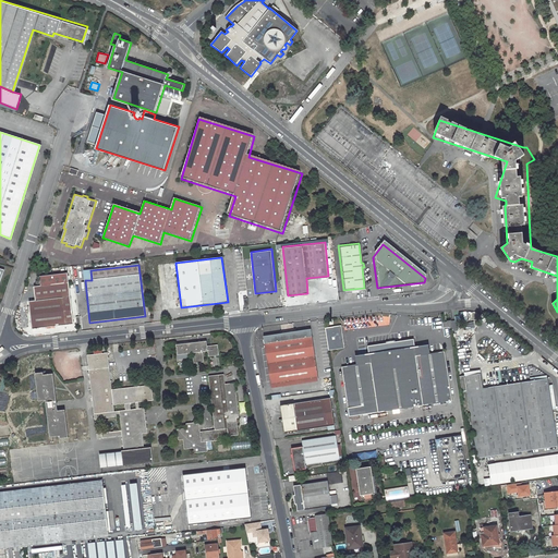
[(29,302),(33,329),(73,325),(68,274),(40,278),(41,286),(35,287),(36,301),(29,302)]
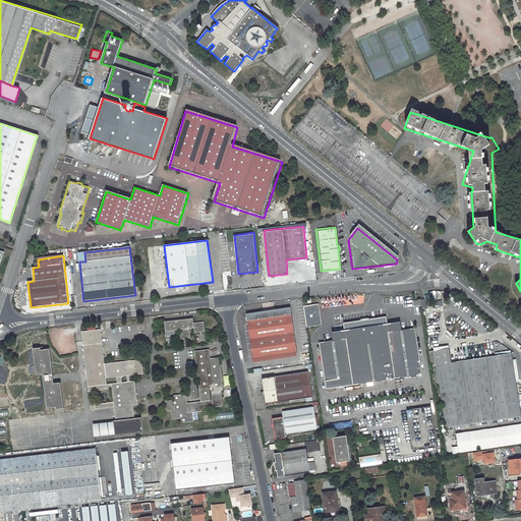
[(428,298),(419,299),(411,301),(412,306),(420,305),(420,309),(426,308),(425,302),(429,302),(428,298)]
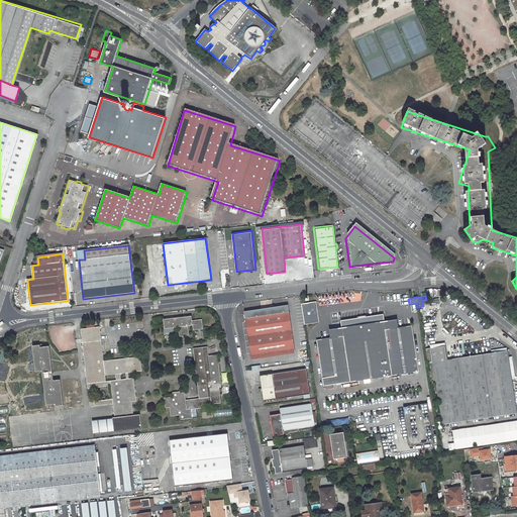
[(300,304),(303,324),(317,322),(314,302),(300,304)]
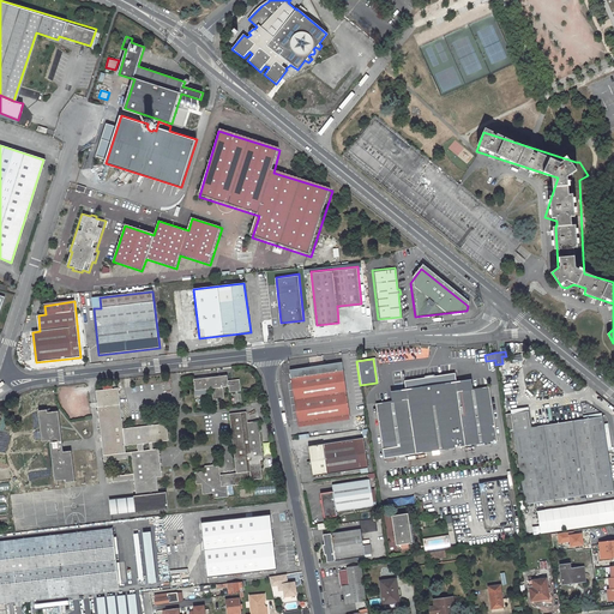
[(348,415),(341,362),(289,369),(296,422),(348,415)]
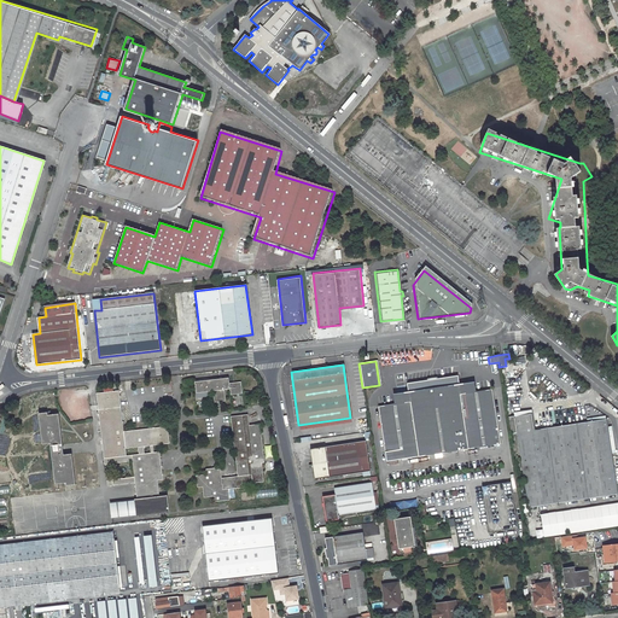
[(455,377),(407,384),(408,392),(409,402),(377,407),(385,461),(499,443),(490,389),(458,395),(455,377)]
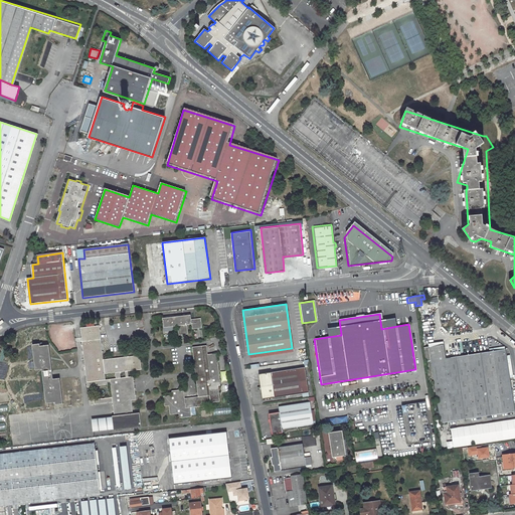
[(190,316),(162,319),(163,328),(175,327),(176,337),(187,335),(186,326),(191,325),(191,329),(201,328),(200,318),(190,320),(190,316)]
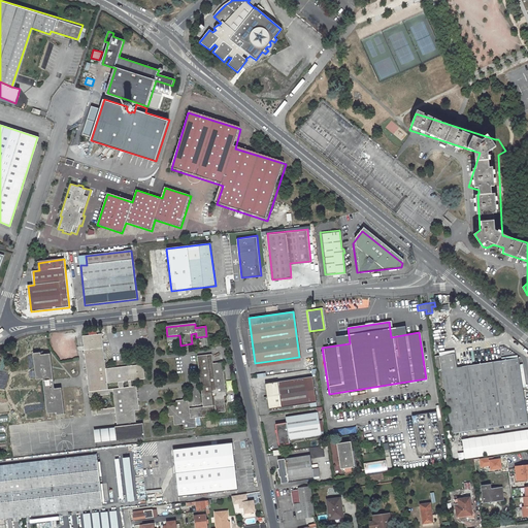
[(101,334),(81,336),(89,397),(90,397),(92,416),(96,415),(114,413),(117,426),(114,426),(116,441),(144,438),(142,423),(136,424),(134,410),(138,410),(135,387),(131,387),(130,381),(144,378),(142,364),(105,369),(101,334)]
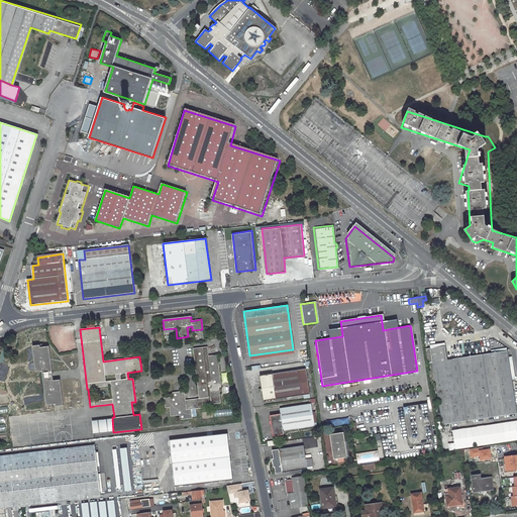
[(38,345),(31,346),(35,372),(41,371),(46,405),(56,404),(56,406),(63,406),(60,380),(54,381),(48,346),(39,347),(38,345)]
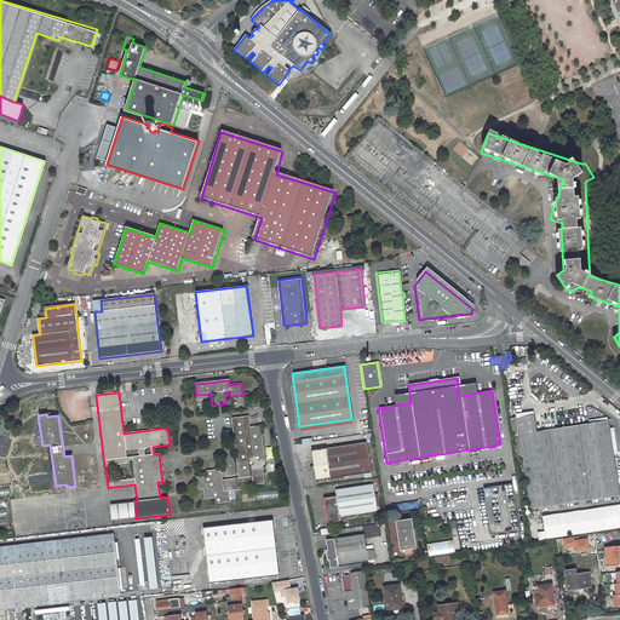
[(517,435),(528,509),(619,495),(607,420),(535,431),(533,415),(515,418),(517,435)]
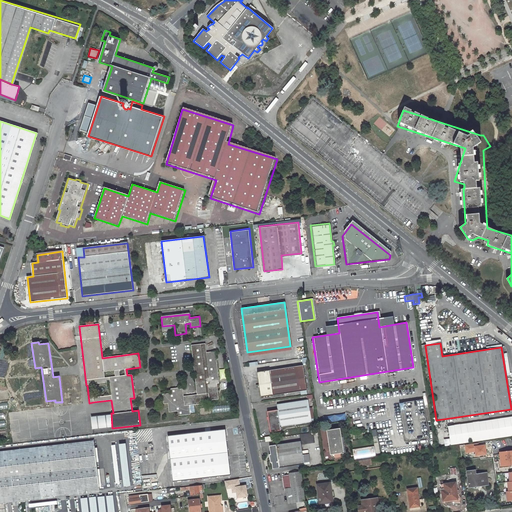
[(205,353),(204,344),(190,346),(196,395),(184,396),(183,387),(170,389),(171,393),(162,394),(163,404),(167,403),(168,413),(177,412),(178,416),(190,415),(189,405),(209,403),(209,401),(218,400),(216,384),(218,384),(214,351),(205,353)]
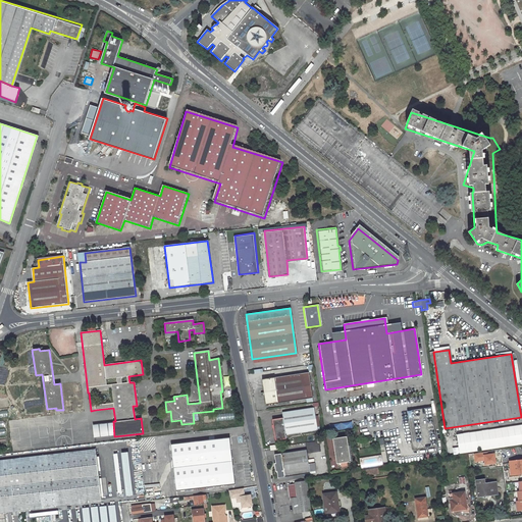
[(260,378),(264,406),(311,399),(307,372),(260,378)]
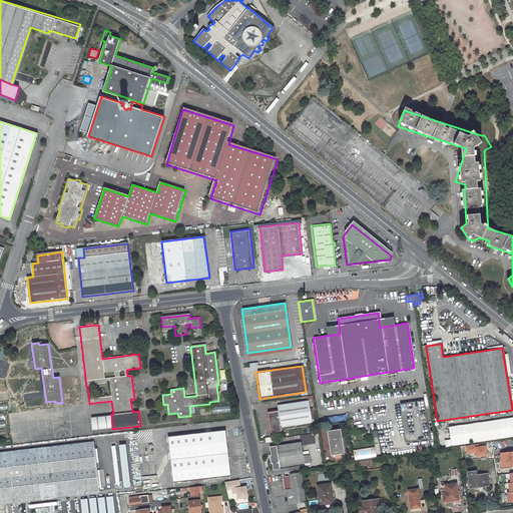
[(405,411),(425,409),(423,400),(404,403),(405,411)]
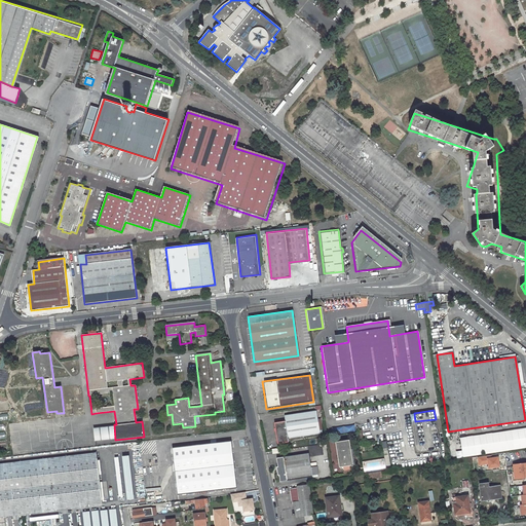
[(273,422),(276,444),(288,442),(287,438),(318,434),(315,411),(284,416),(285,421),(273,422)]
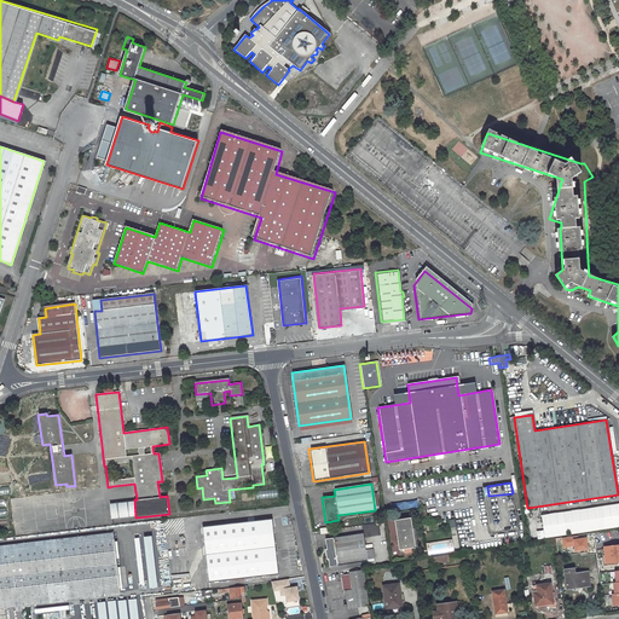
[(481,487),(489,533),(518,528),(513,493),(489,496),(487,486),(481,487)]
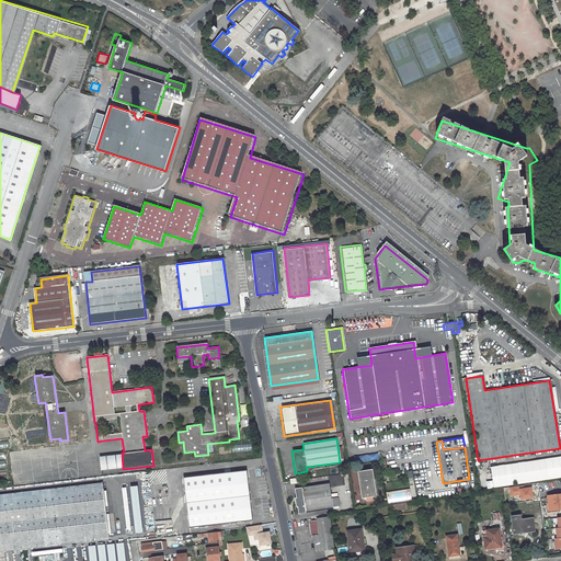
[(488,481),(488,489),(560,478),(560,456),(491,467),(493,480),(488,481)]
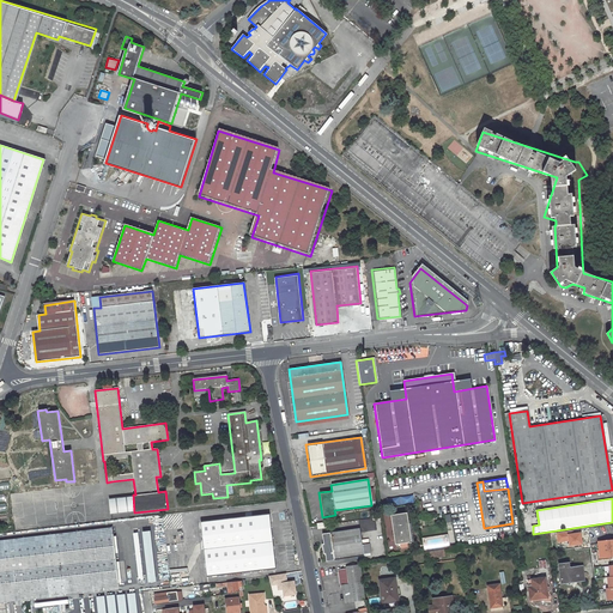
[(411,542),(406,513),(389,515),(394,545),(411,542)]
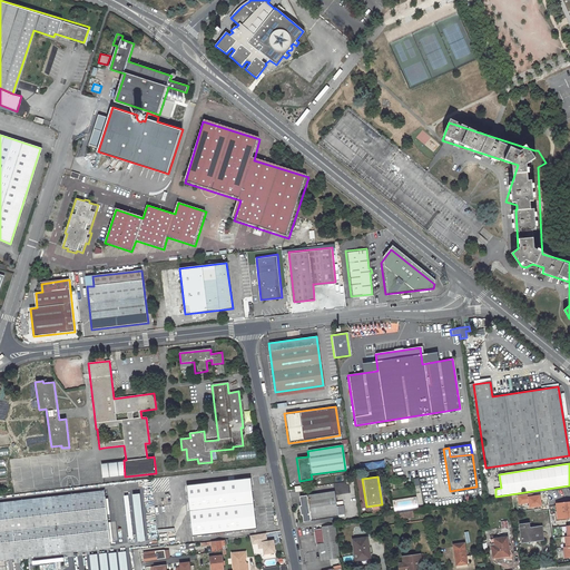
[(187,484),(193,536),(256,529),(251,478),(187,484)]
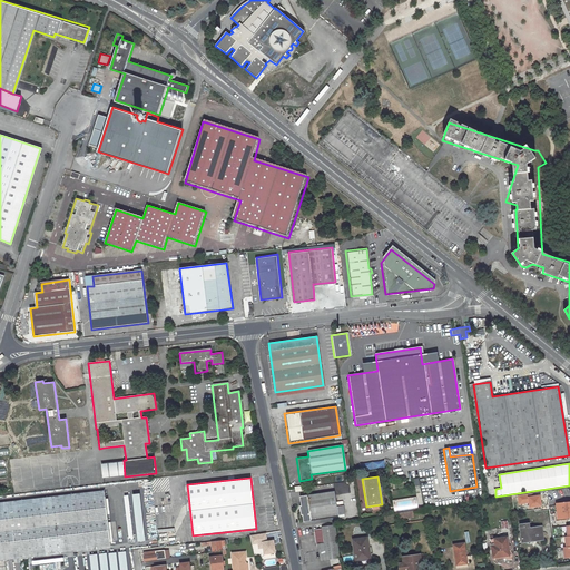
[(106,490),(0,503),(0,510),(107,497),(106,490)]
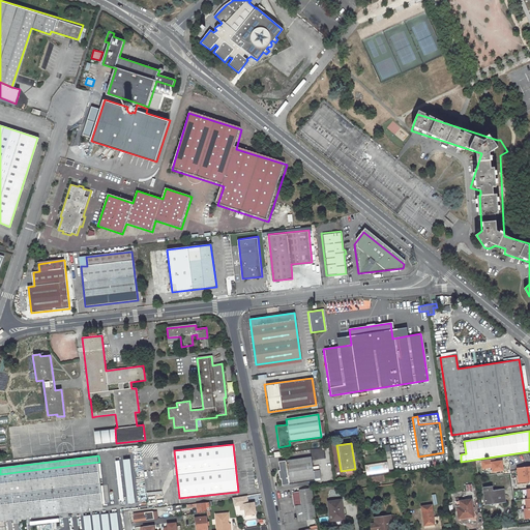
[(281,478),(282,486),(314,480),(314,479),(320,478),(319,470),(313,471),(311,457),(278,462),(280,470),(278,470),(280,478),(281,478)]
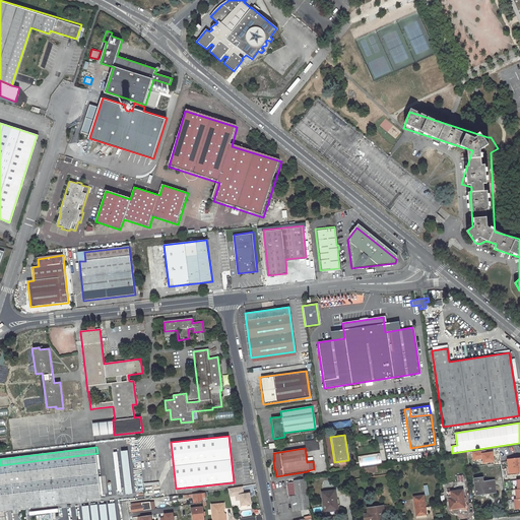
[(484,450),(472,452),(473,459),(482,458),(483,463),(494,461),(493,452),(485,453),(484,450)]
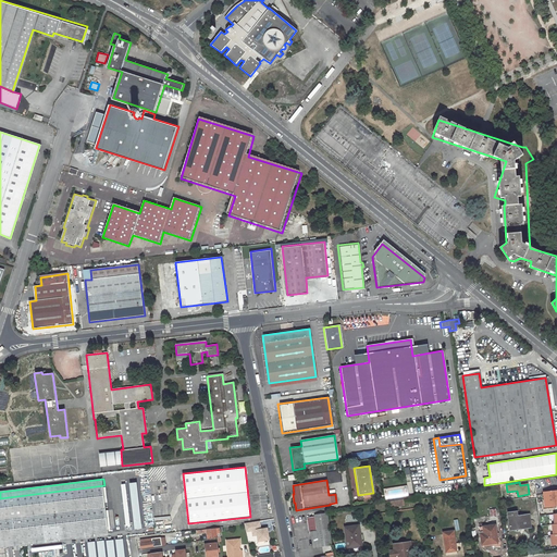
[(128,484),(122,484),(126,527),(135,525),(135,530),(143,529),(138,483),(128,483),(128,484)]
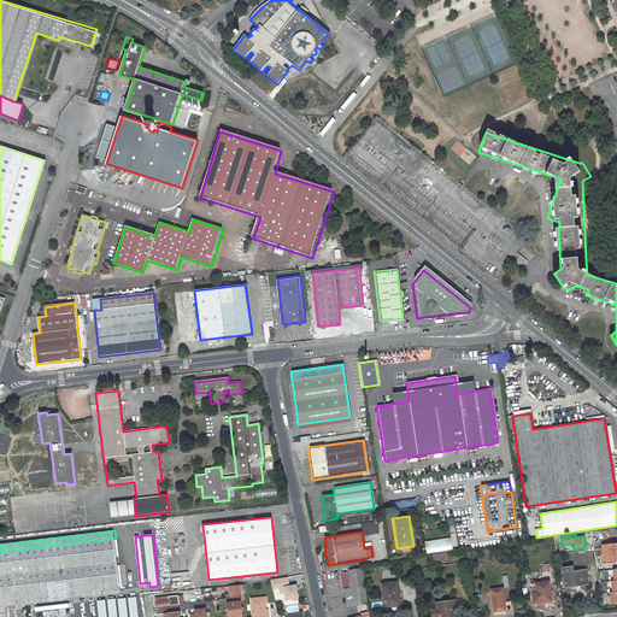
[(0,600),(121,587),(119,581),(125,581),(124,570),(121,571),(121,568),(118,568),(116,538),(0,552),(0,600)]
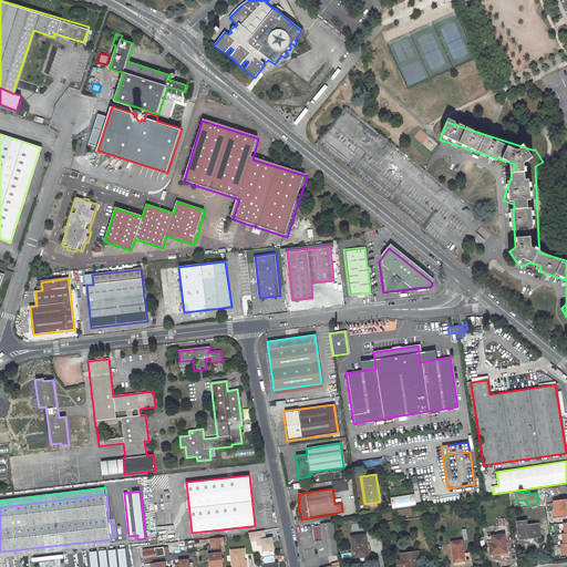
[(566,500),(554,501),(554,503),(552,503),(554,517),(566,515),(566,500)]
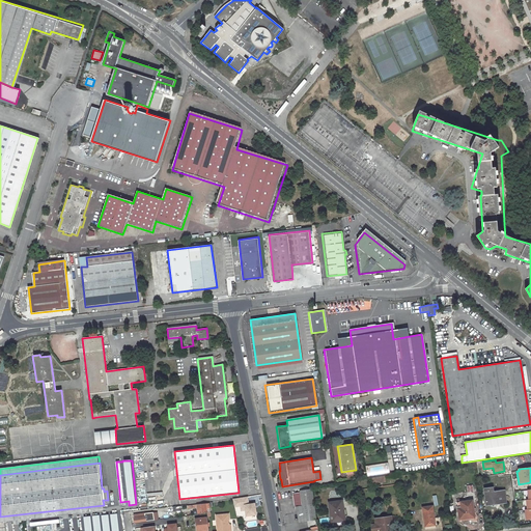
[(506,501),(505,490),(494,491),(494,487),(485,488),(486,504),(506,501)]
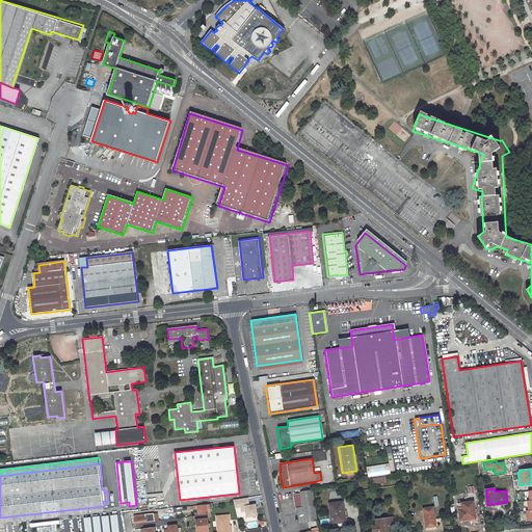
[(317,521),(313,489),(300,490),(301,493),(293,494),(295,508),(297,507),(299,523),(317,521)]
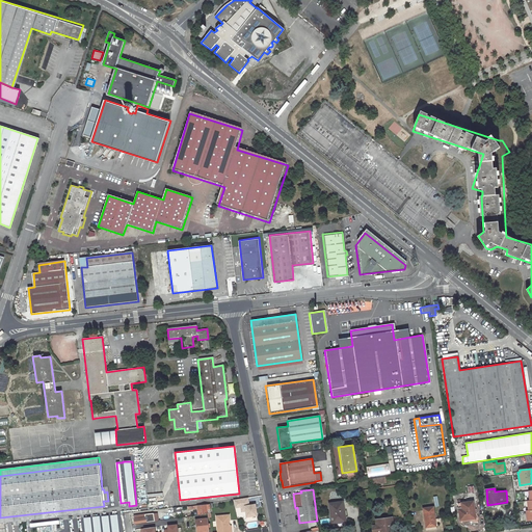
[(247,498),(233,500),(235,508),(241,507),(245,506),(245,511),(246,516),(257,515),(256,504),(248,505),(247,498)]
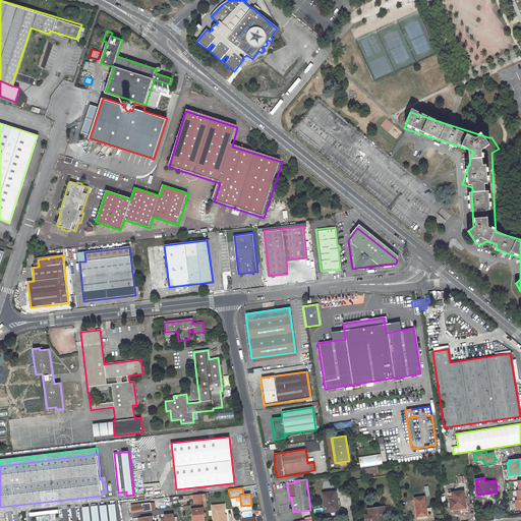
[(466,507),(465,497),(464,490),(449,493),(451,510),(466,507)]
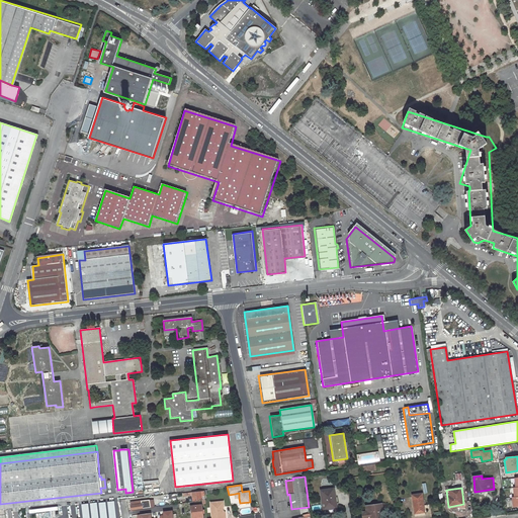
[(334,489),(322,491),(324,510),(337,508),(334,489)]
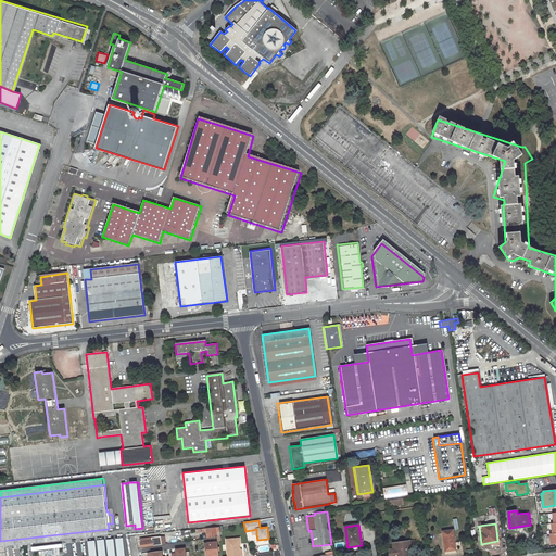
[(211,528),(211,530),(212,533),(207,533),(207,538),(217,536),(217,532),(220,532),(219,527),(211,528)]
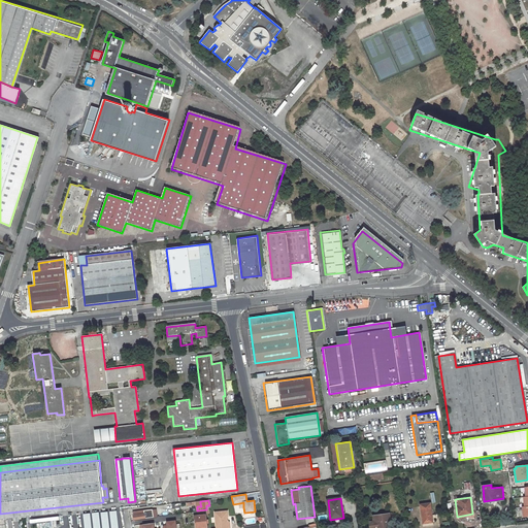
[(103,502),(0,514),(0,520),(103,507),(103,502)]
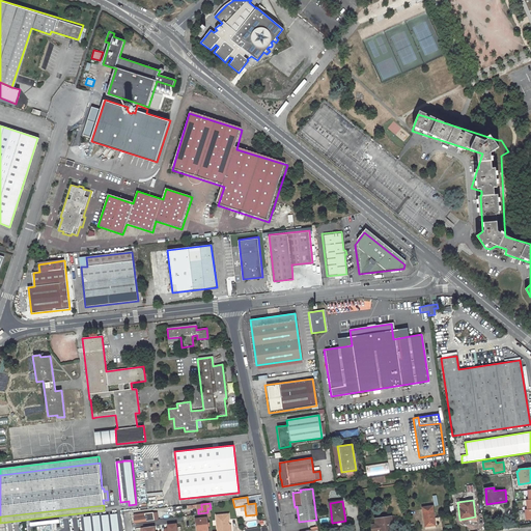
[(435,518),(432,505),(422,506),(425,526),(436,525),(435,518)]
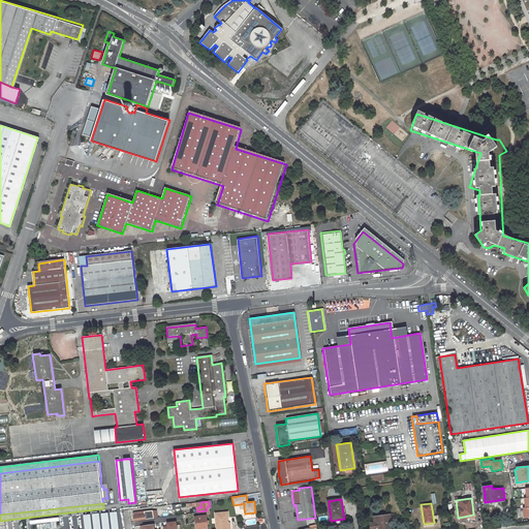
[(133,512),(134,521),(154,518),(154,515),(146,516),(145,510),(133,512)]
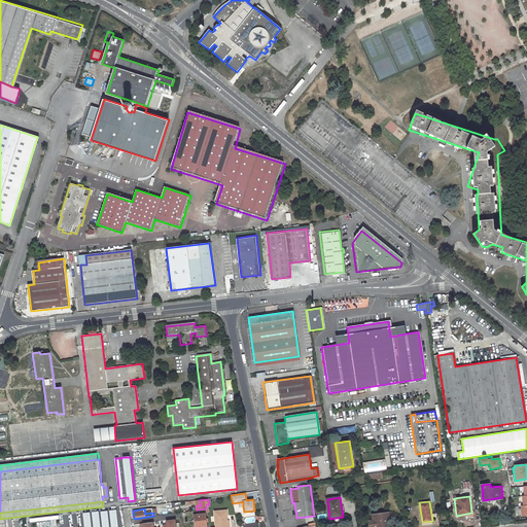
[(229,526),(230,526),(227,526),(226,515),(227,515),(226,510),(214,511),(215,526),(229,526)]
